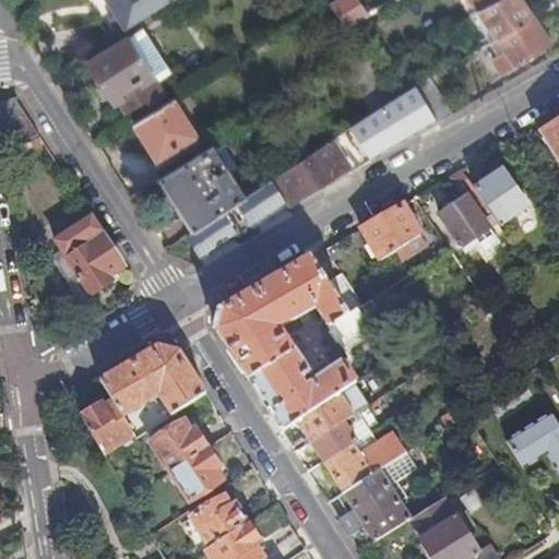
[(121,32),(170,0),(116,0),(118,2),(113,7),(111,15),(121,32)]
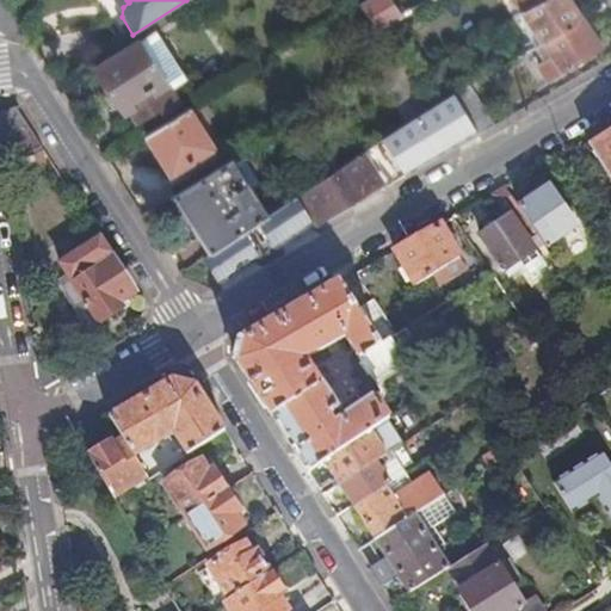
[(394,0),(363,0),(360,2),(380,28),(405,14),(403,13),(394,0)]
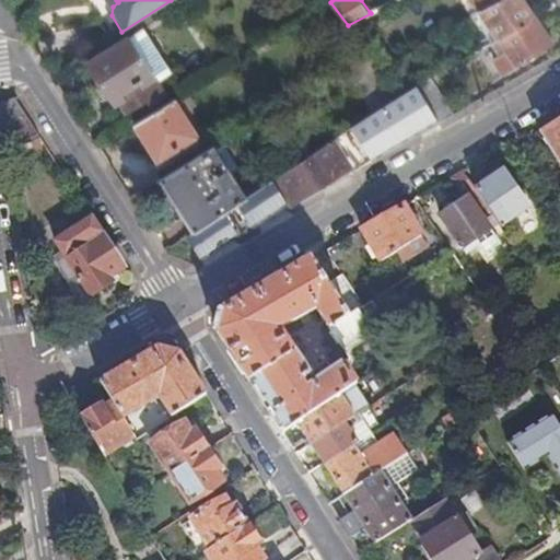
[(471,0),(479,11),(499,0),(471,0)]
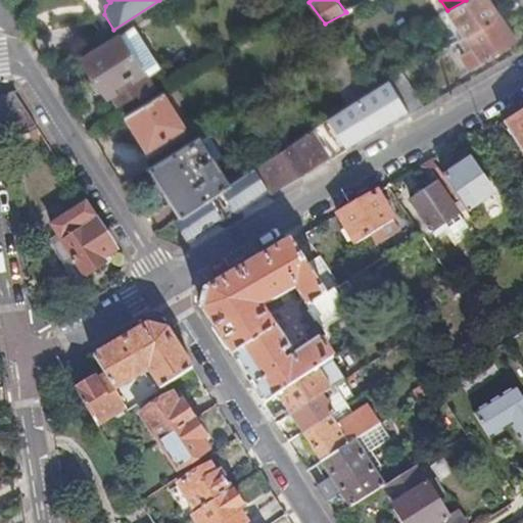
[(501,15),(489,0),(466,0),(447,10),(454,18),(445,24),(448,28),(456,22),(465,36),(501,15)]
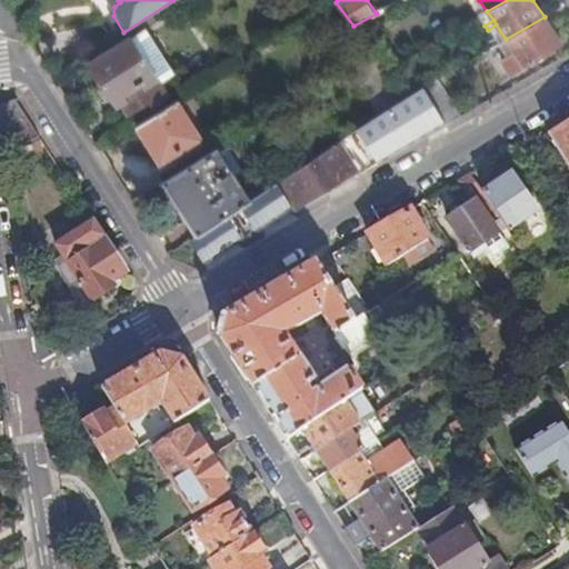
[(563,45),(545,17),(506,39),(513,51),(502,58),(512,75),(563,45)]
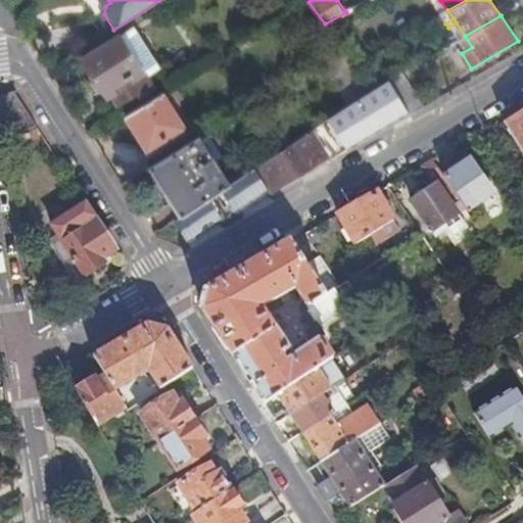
[(147,75),(161,65),(135,25),(121,34),(85,56),(109,95),(114,92),(121,102),(138,91),(141,96),(155,87),(154,85),(147,75)]
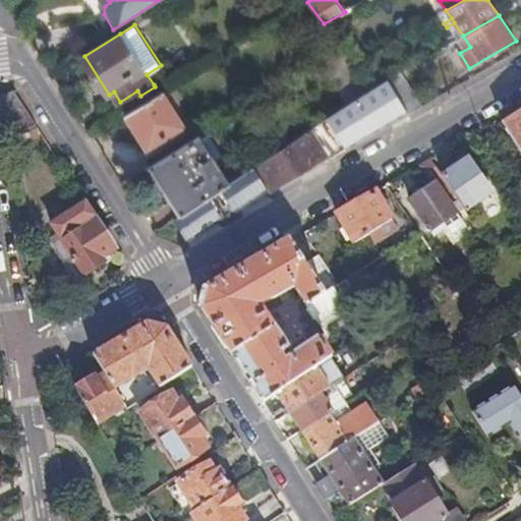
[(341,46),(320,59),(348,104),(371,89),(355,61),(341,46)]
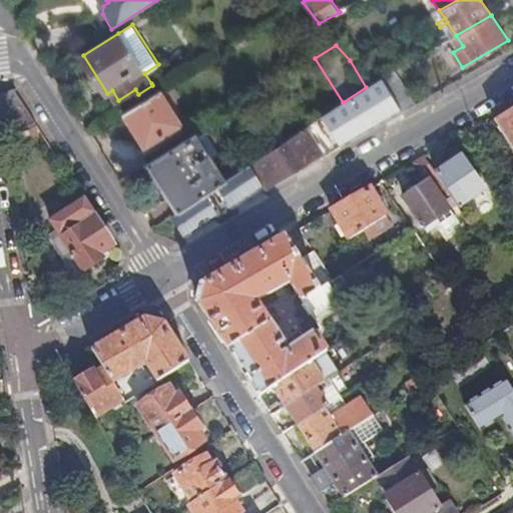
[(415,104),(395,70),(381,78),(402,112),(415,104)]
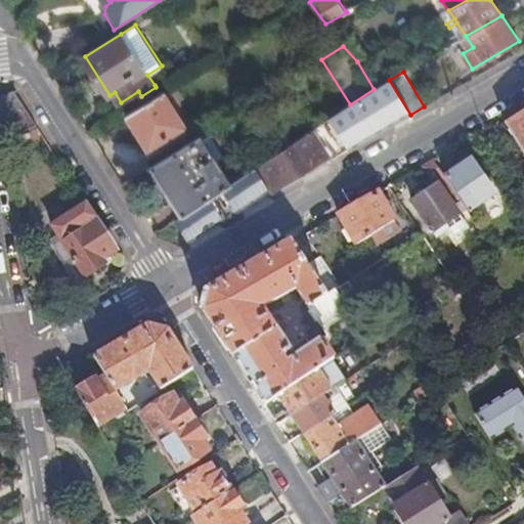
[(350,104),(330,119),(349,150),(410,115),(389,80),(374,89),(350,104)]
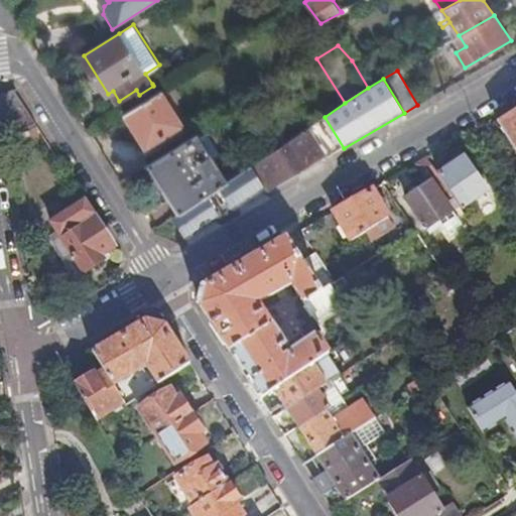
[(11,90),(0,94),(0,115),(2,130),(29,118),(11,90)]
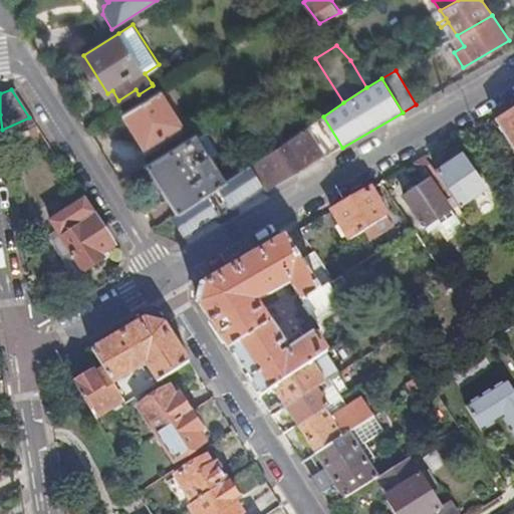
[(162,89),(125,111),(147,146),(183,122),(162,89)]
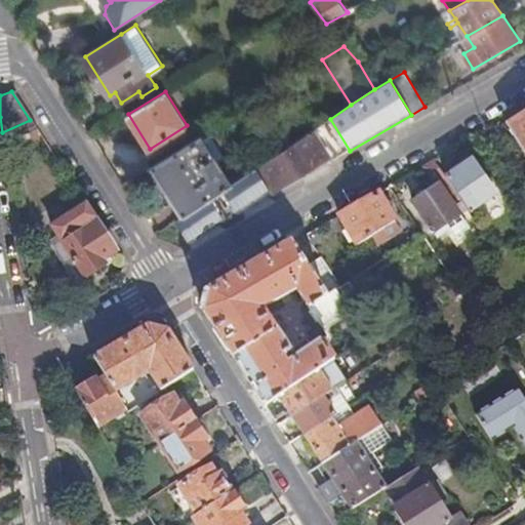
[(524,156),(524,110),(503,124),(524,156)]
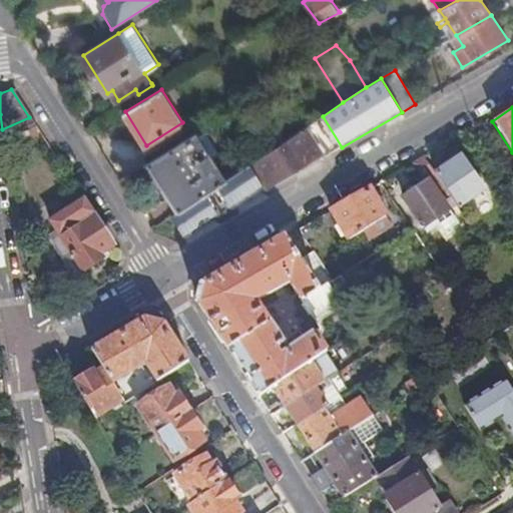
[(322,152),(306,127),(249,163),(252,167),(265,187),(322,152)]
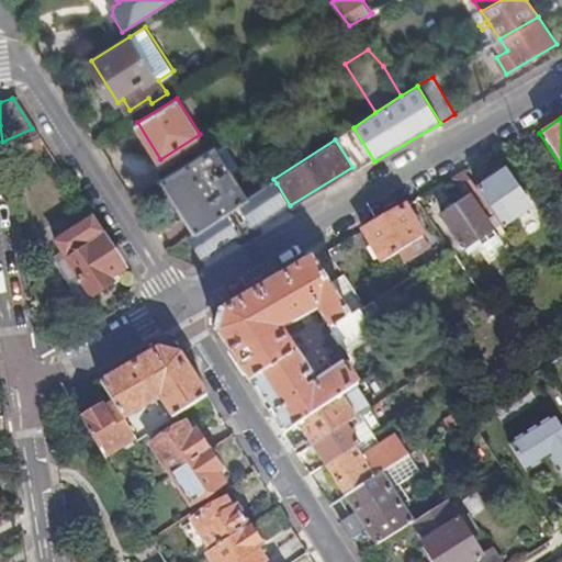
[(163,179),(187,216),(234,186),(232,183),(238,179),(229,167),(224,170),(210,149),(163,179)]
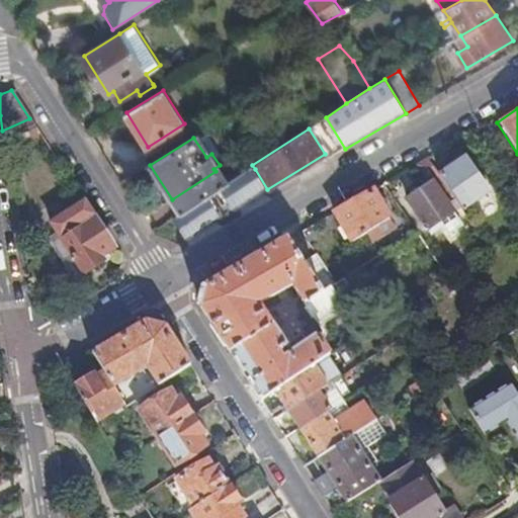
[(463,158),(438,176),(453,198),(461,210),(487,192),(463,158)]
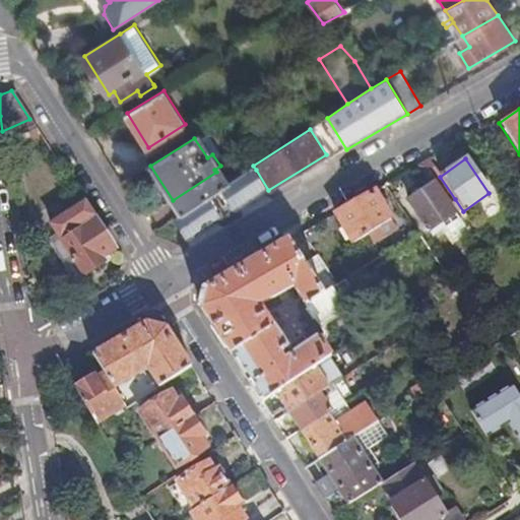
[(454,213),(448,204),(455,199),(440,177),(428,159),(415,167),(430,186),(407,201),(428,231),(454,213)]
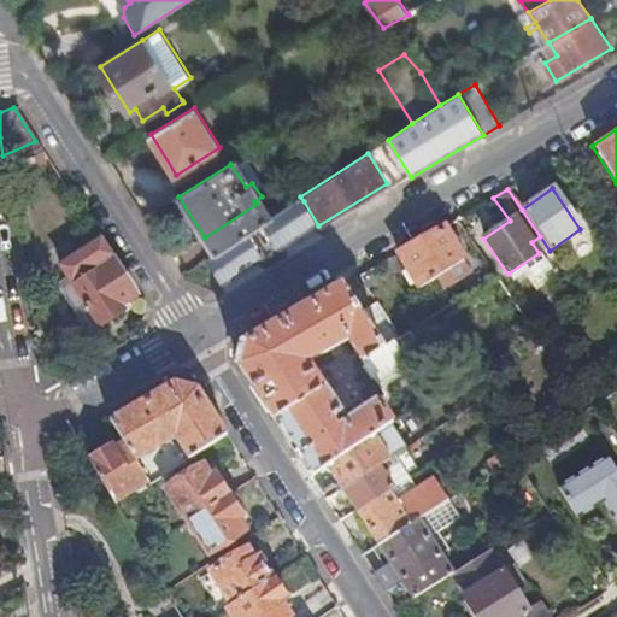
[(215,252),(266,219),(257,204),(205,238),(215,252)]
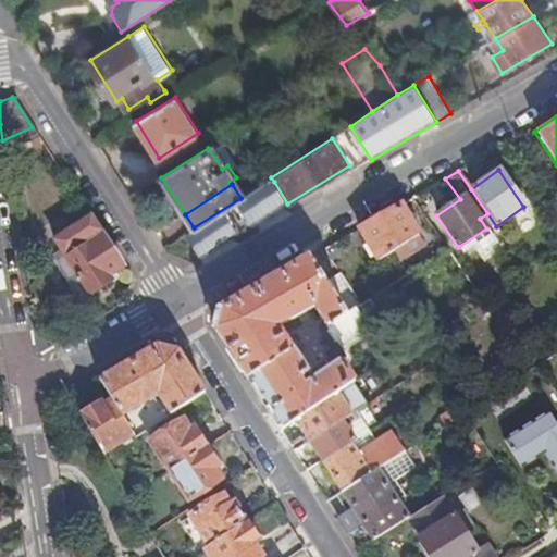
[(399,205),(358,229),(378,262),(396,249),(403,259),(423,245),(399,205)]
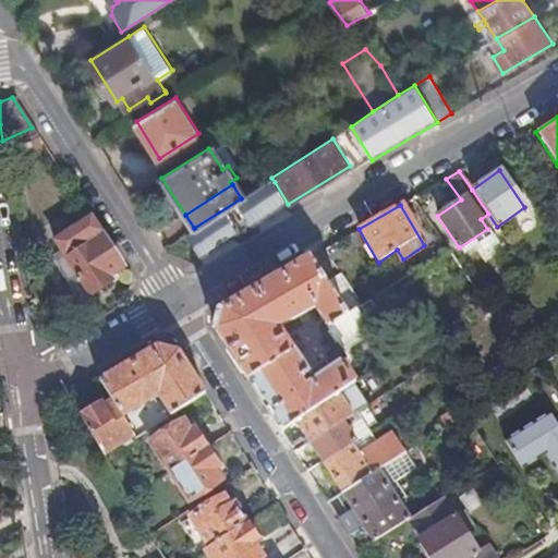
[(111,280),(108,276),(122,266),(89,216),(53,240),(89,294),(111,280)]
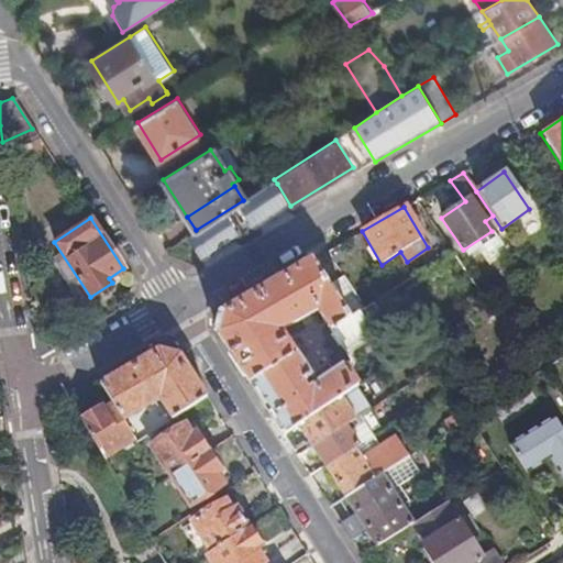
[(348,319),(327,286),(311,261),(221,312),(217,334),(282,434),(340,397),(355,386),(349,376),(342,366),(349,362),(341,351),(370,332),(356,313),(348,319)]
